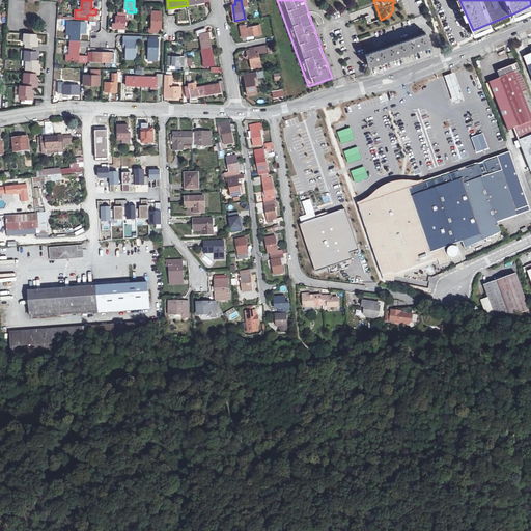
[(133,17),(133,12),(128,12),(119,11),(119,16),(117,16),(116,19),(116,23),(114,23),(113,28),(119,28),(126,28),(126,17),(133,17)]
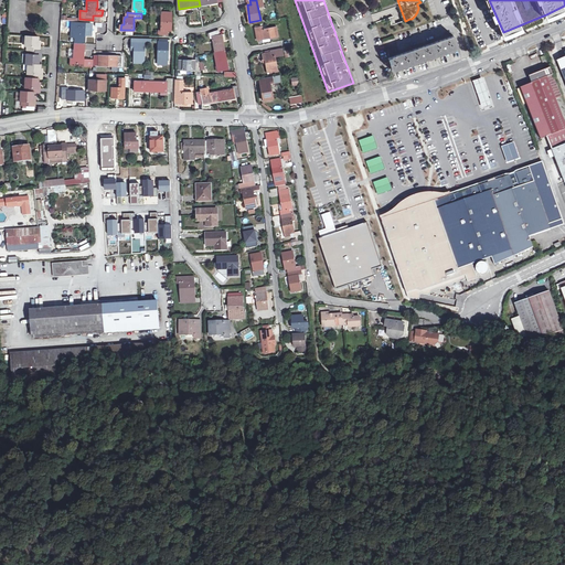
[(168,31),(172,31),(172,12),(162,12),(162,30),(158,30),(158,34),(168,34),(168,31)]
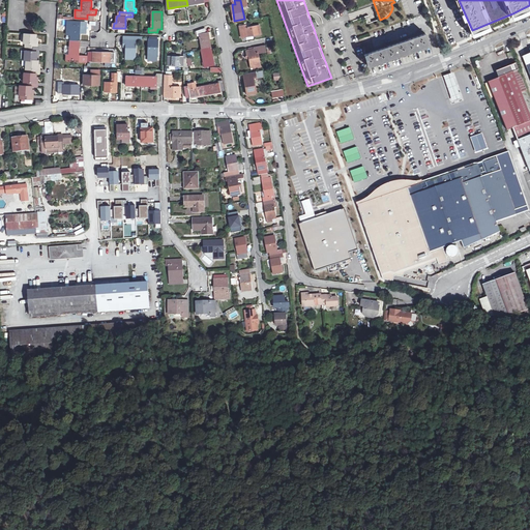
[(71,40),(80,40),(81,35),(81,33),(86,33),(86,26),(81,26),(81,22),(68,21),(67,35),(71,35),(71,40)]
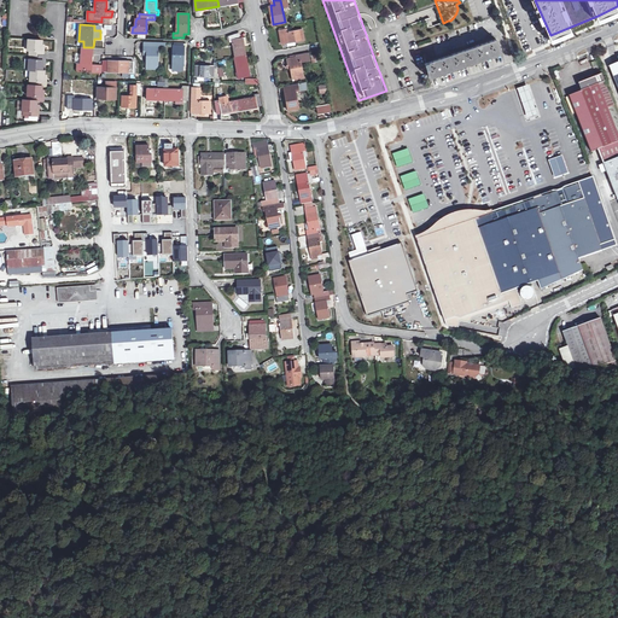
[(287,40),(289,42),(295,41),(305,39),(304,28),(286,31),(286,29),(281,29),(284,41),(287,40)]
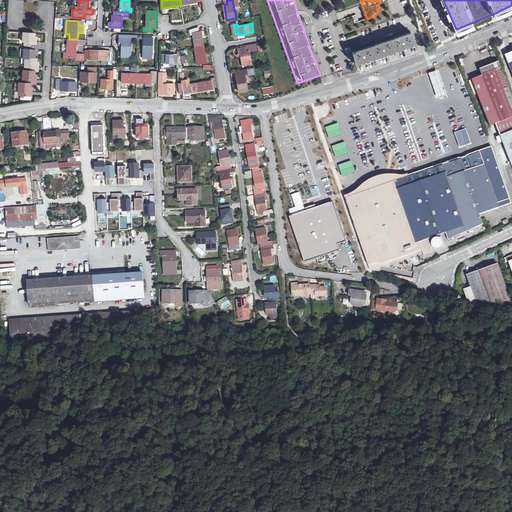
[(195,47),(196,47),(205,46),(203,39),(202,40),(201,32),(199,32),(198,27),(188,30),(189,34),(193,33),(195,47)]
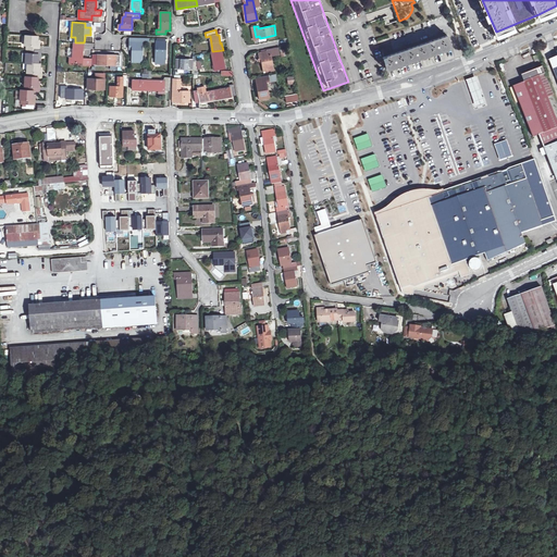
[(452,49),(454,48),(449,34),(384,57),(387,66),(387,69),(388,67),(390,70),(452,49)]
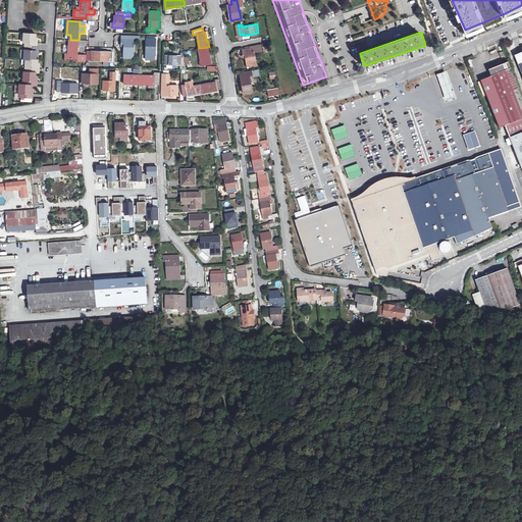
[(38,46),(38,43),(37,43),(37,37),(37,33),(24,33),(24,42),(27,42),(27,46),(28,46),(38,46)]
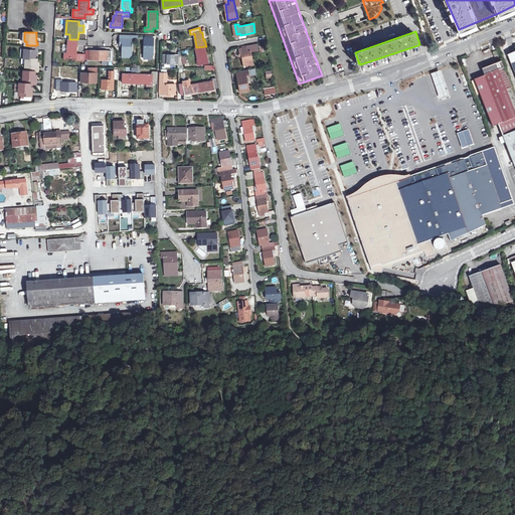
[(133,38),(135,38),(135,35),(126,35),(126,38),(124,38),(122,38),(122,42),(121,45),(124,45),(123,53),(132,54),(133,38)]
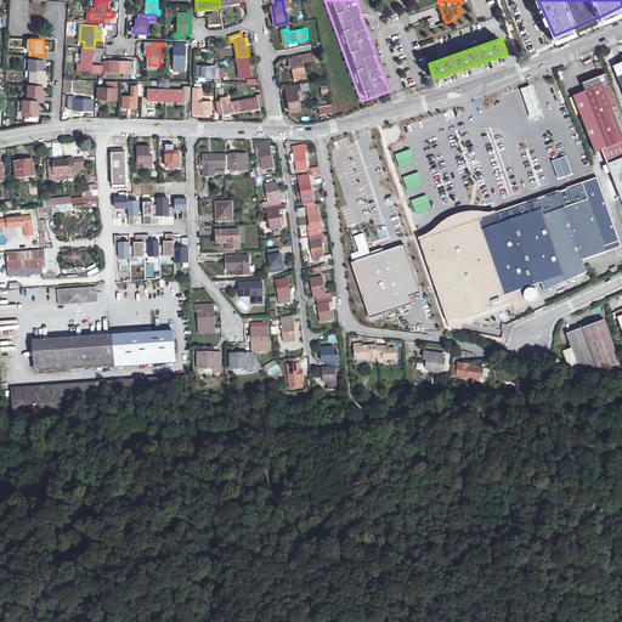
[(175,71),(185,71),(186,46),(176,45),(175,71)]
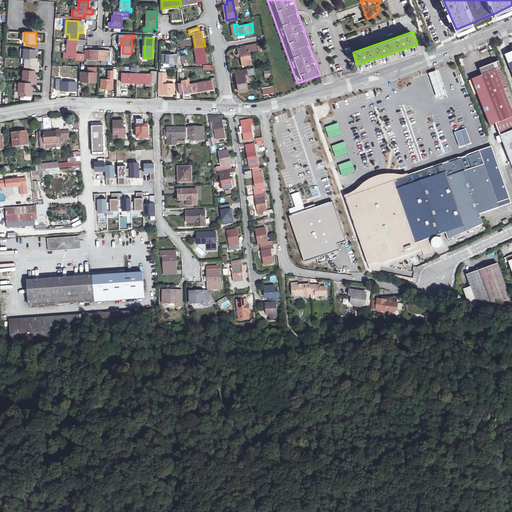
[(81,54),(77,54),(77,47),(77,39),(69,39),(68,52),(65,52),(65,58),(76,59),(80,60),(81,54)]
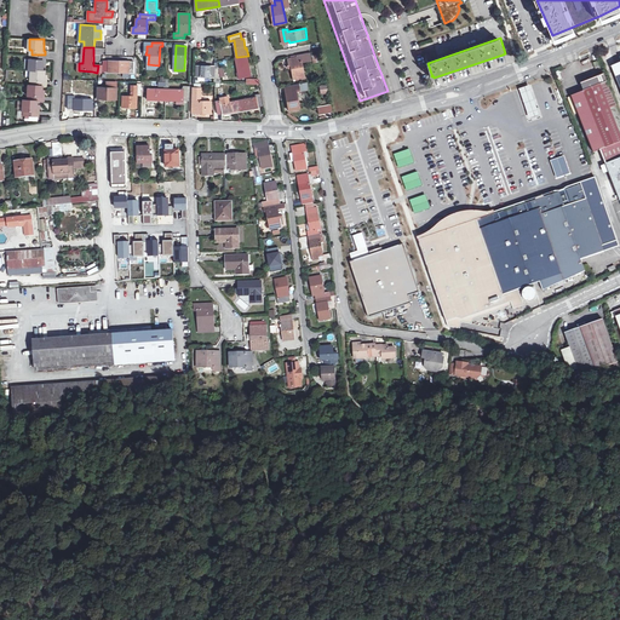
[(303,61),(313,59),(311,52),(298,55),(298,56),(291,57),(294,78),(305,75),(303,61)]
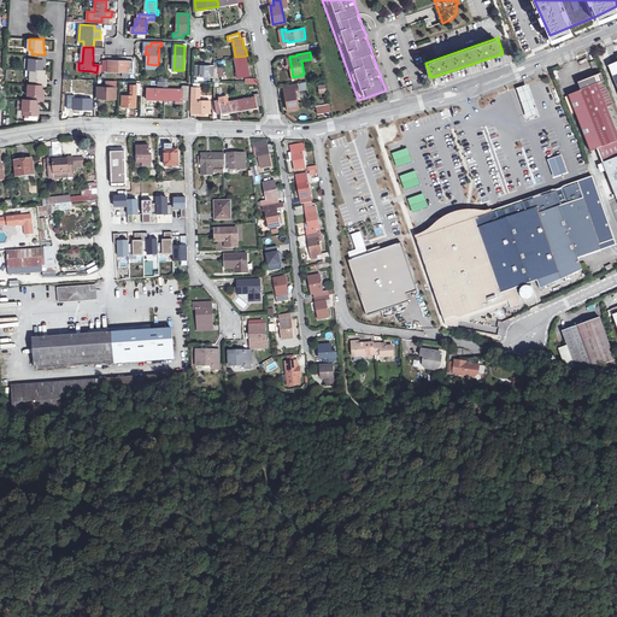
[(47,54),(45,54),(33,54),(33,59),(30,58),(30,68),(30,69),(33,69),(45,70),(45,59),(47,59),(47,54)]
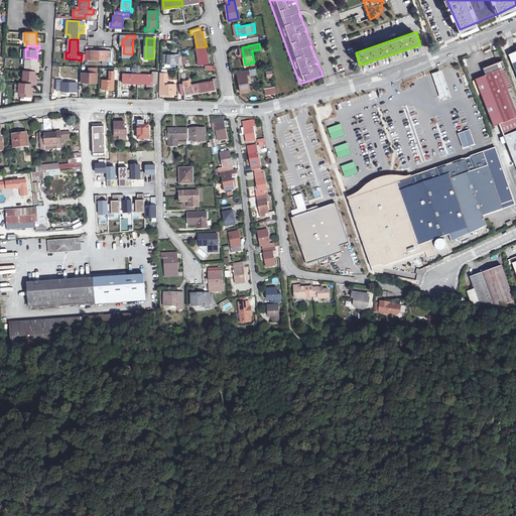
[(207,46),(198,47),(200,65),(209,63),(207,55),(208,55),(207,46)]
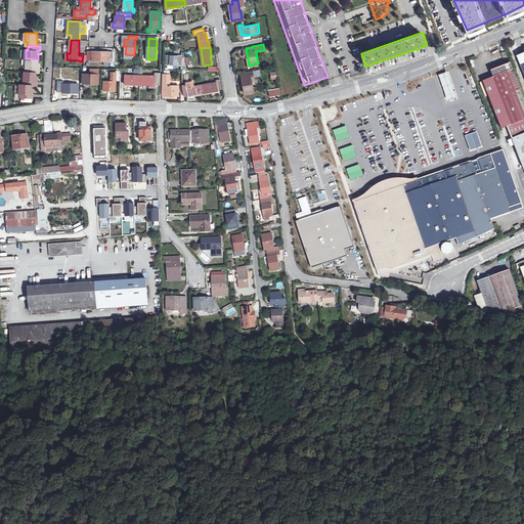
[(92,60),(114,61),(114,52),(102,51),(92,51),(92,60)]
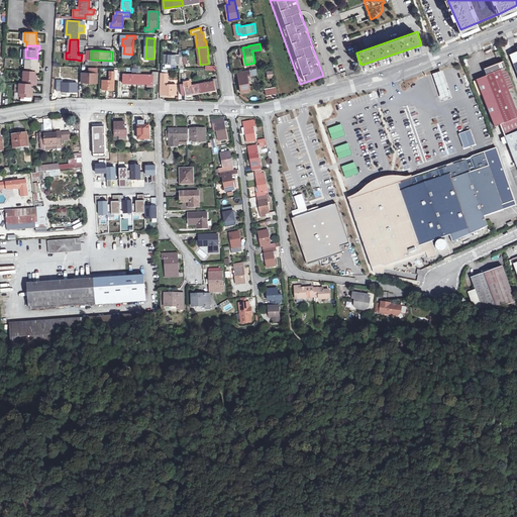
[(185,64),(183,56),(180,56),(180,55),(165,54),(164,63),(185,64)]
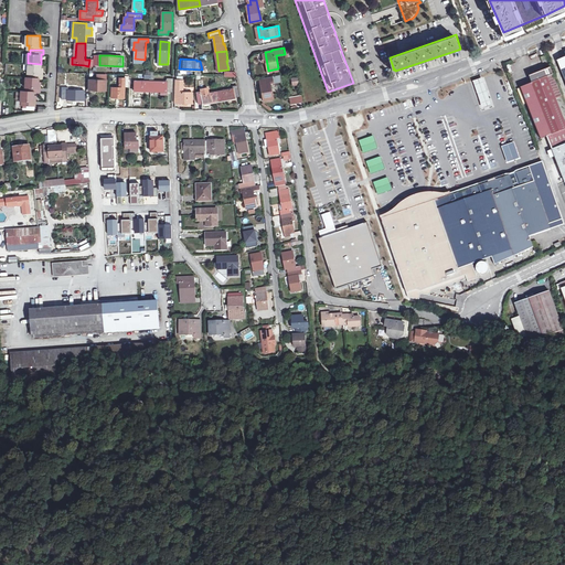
[(42,64),(41,64),(30,63),(29,73),(31,73),(31,77),(40,77),(43,78),(44,74),(42,74),(42,67),(42,64)]
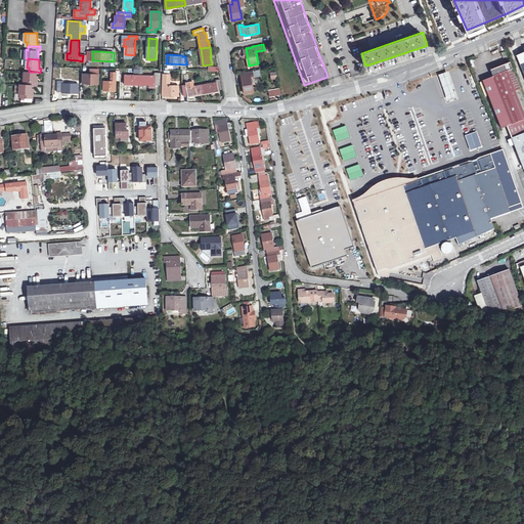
[(515,145),(523,141),(523,104),(518,90),(516,91),(508,72),(514,70),(511,63),(491,71),(493,78),(489,79),(483,82),(501,129),(508,127),(515,145)]
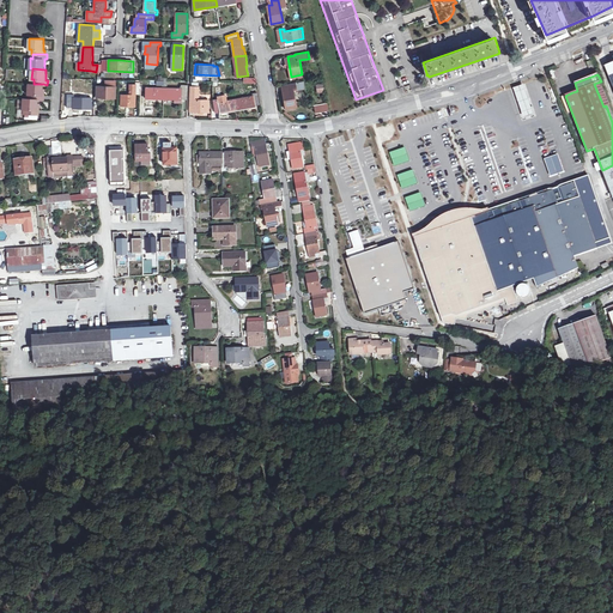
[(98,97),(116,98),(116,82),(105,80),(105,84),(108,84),(107,86),(98,86),(98,97)]
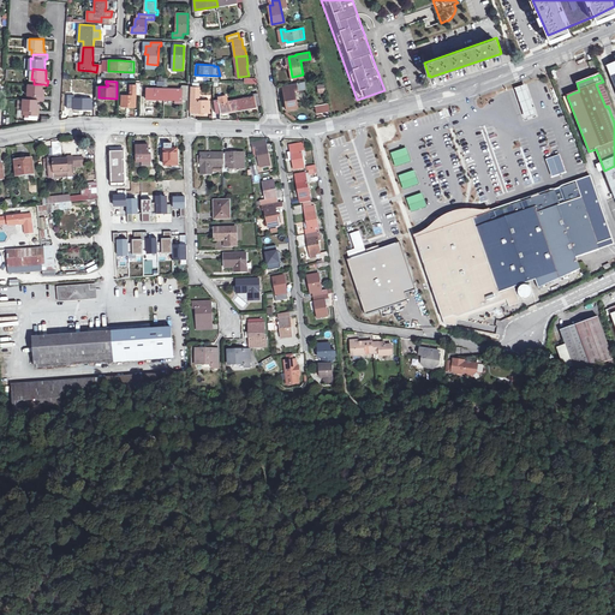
[(121,95),(121,107),(130,107),(131,106),(137,106),(137,94),(141,95),(141,83),(137,82),(136,84),(131,84),(131,95),(121,95)]
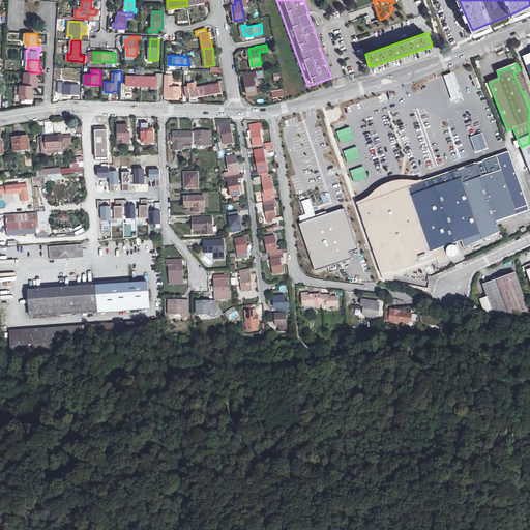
[(254,77),(257,77),(256,70),(246,72),(247,78),(245,78),(248,93),(257,91),(254,77)]
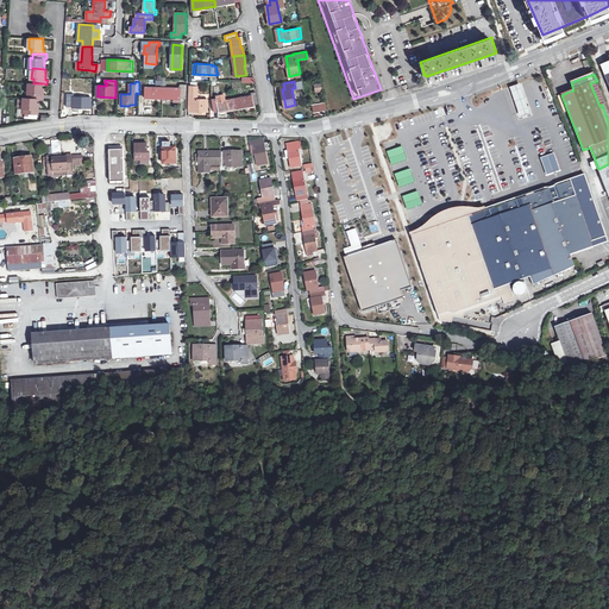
[(43,88),(43,83),(33,83),(30,83),(29,93),(31,93),(31,98),(38,99),(44,99),(45,94),(43,94),(43,88)]
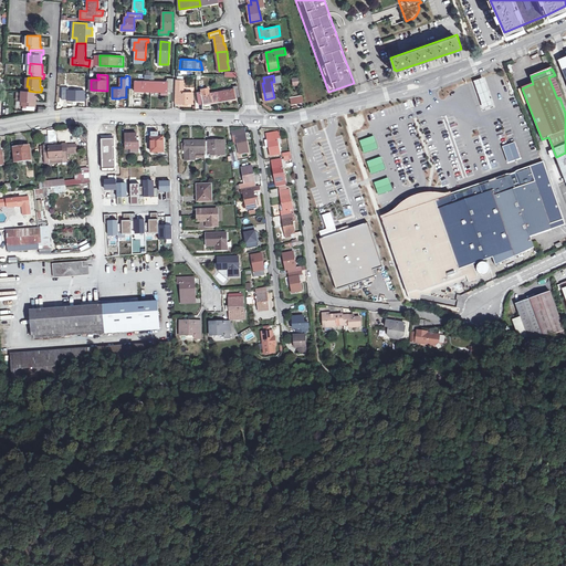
[(153,82),(152,91),(174,91),(174,79),(168,79),(168,82),(153,82)]
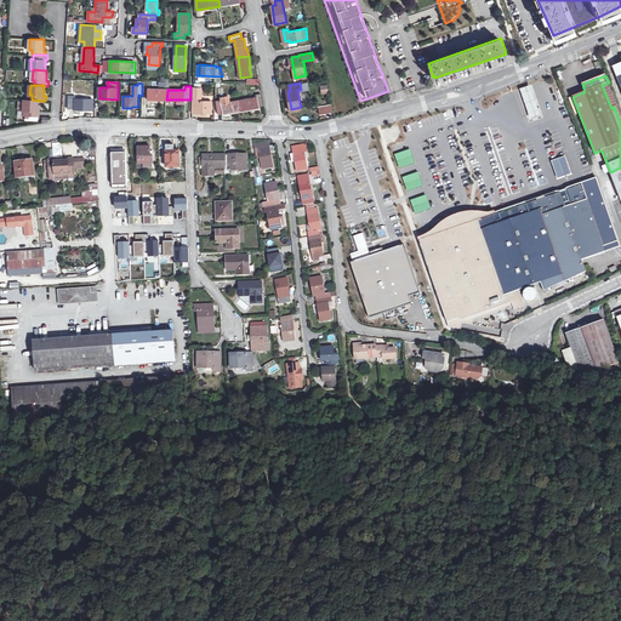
[(194,87),(193,109),(198,109),(198,112),(203,112),(203,114),(206,114),(206,112),(212,112),(212,101),(201,100),(201,97),(201,87),(194,87)]
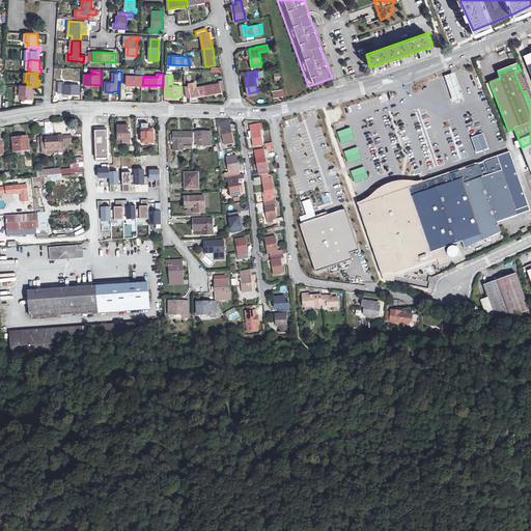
[(128,85),(142,85),(143,77),(128,76),(128,85)]
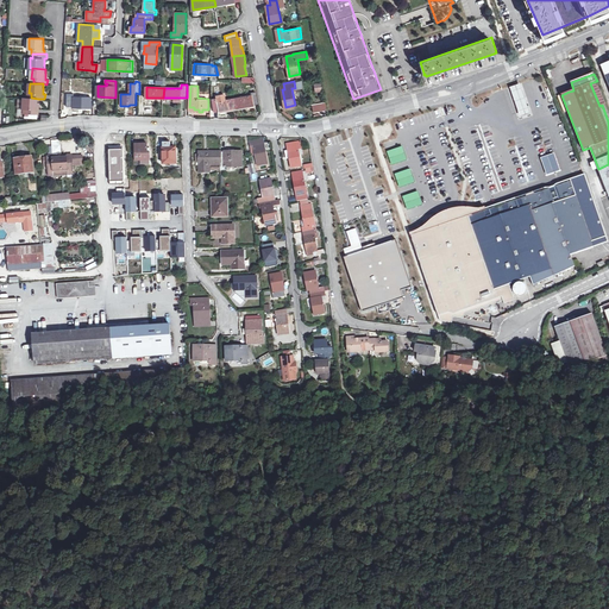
[(529,113),(521,90),(513,93),(521,115),(529,113)]
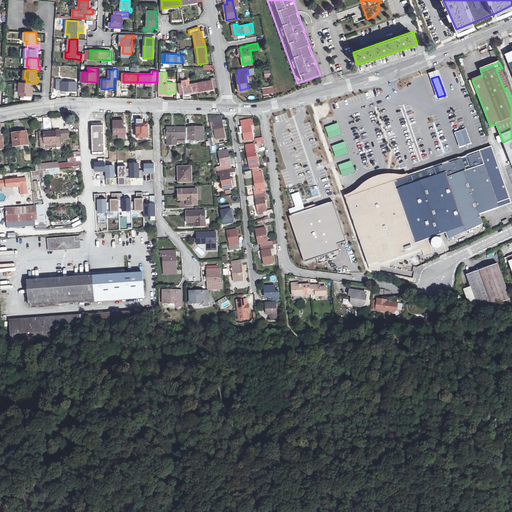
[(197,83),(199,92),(207,90),(206,89),(213,88),(213,87),(218,86),(216,77),(211,78),(211,80),(197,83)]
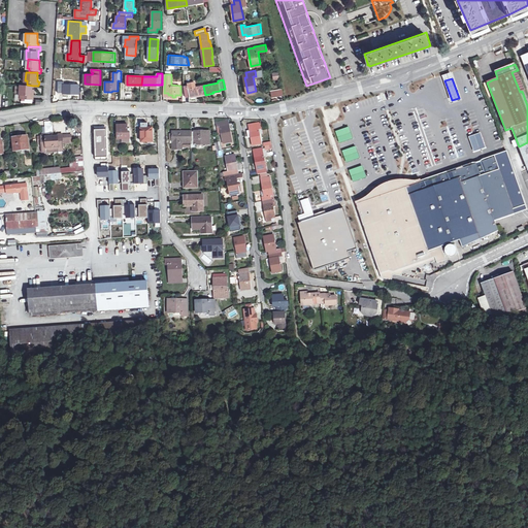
[(79,85),(64,84),(64,80),(59,80),(59,92),(63,92),(63,93),(79,94),(79,85)]
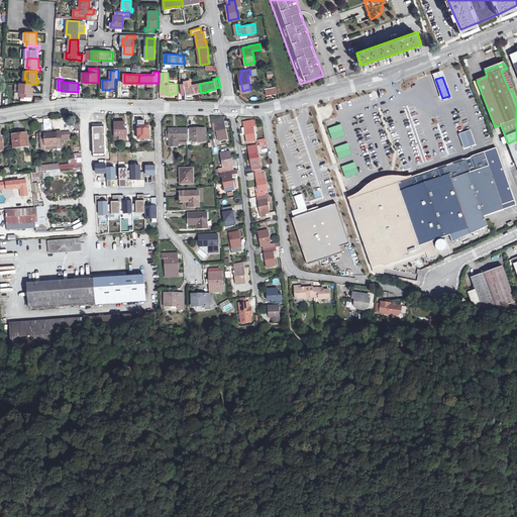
[(185,84),(181,85),(183,94),(187,93),(188,94),(193,93),(194,94),(201,93),(199,84),(191,85),(191,80),(184,81),(185,84)]
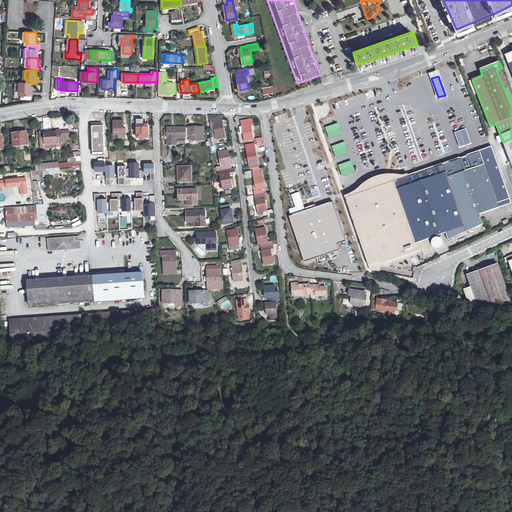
[(32,86),(32,83),(26,82),(20,82),(20,83),(16,83),(16,90),(20,90),(20,91),(22,91),(21,95),(33,95),(33,92),(32,91),(32,86)]
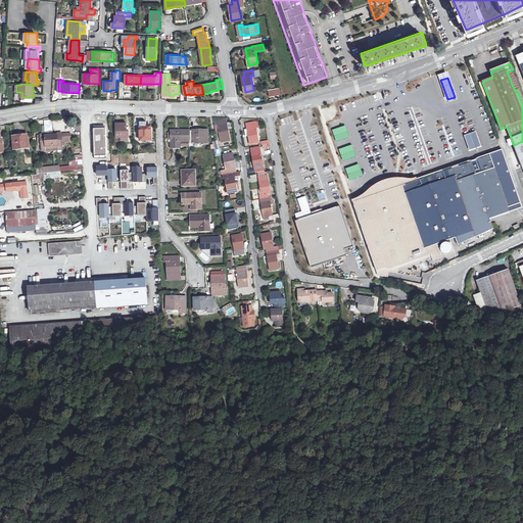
[(218,125),(220,139),(229,137),(226,123),(225,123),(224,119),(214,121),(215,125),(218,125)]
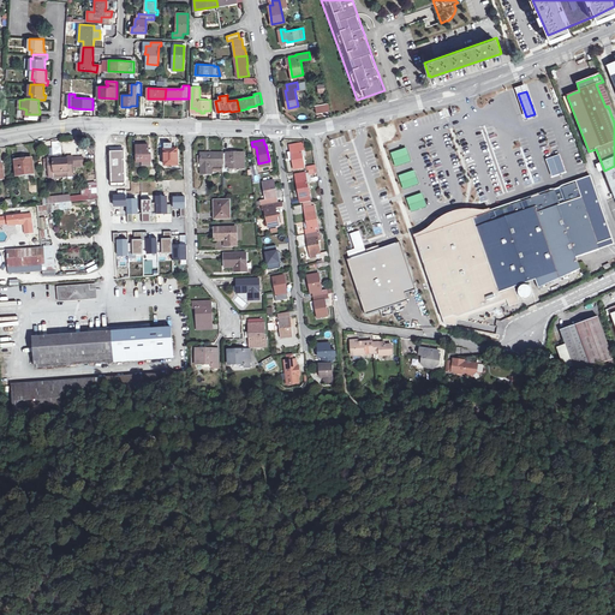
[(61,142),(52,142),(53,155),(61,155),(61,142)]
